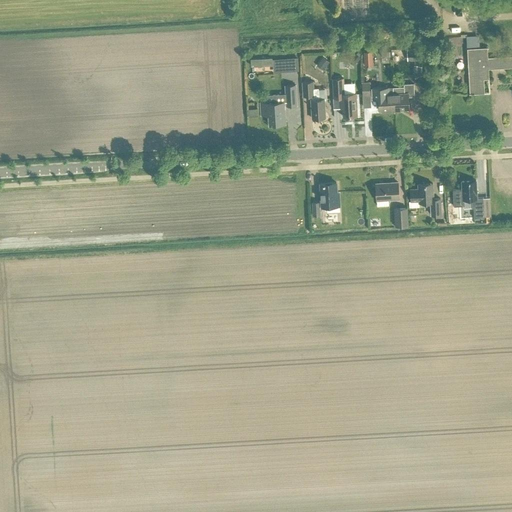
[(428,27),(414,27),(414,37),(428,37),(428,27)]
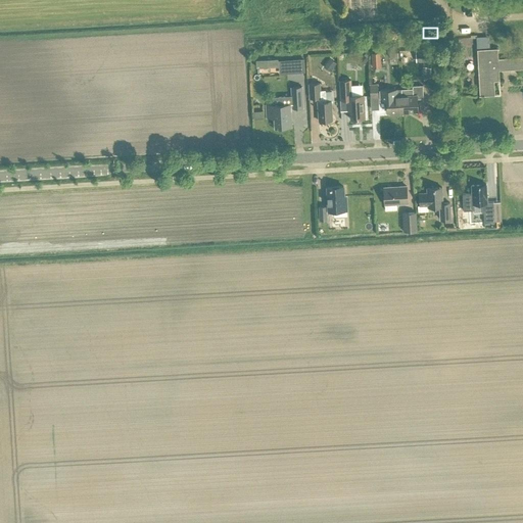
[(475,36),(475,47),(488,46),(487,36),(475,36)]
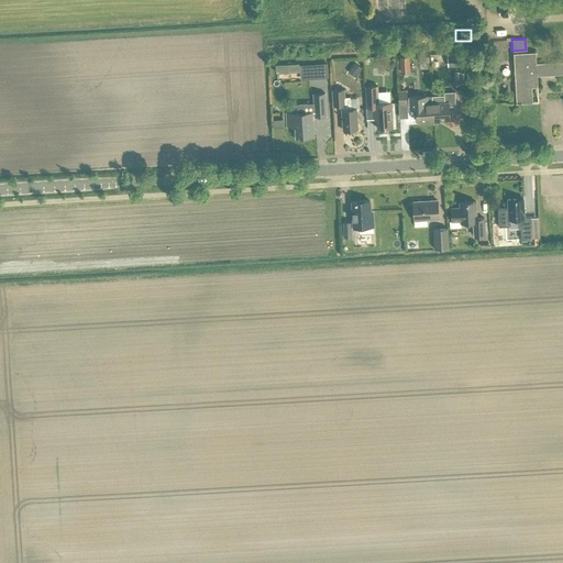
[(549,74),(548,62),(537,62),(537,52),(525,52),(515,53),(517,102),(533,101),(532,86),(538,86),(538,74),(549,74)]
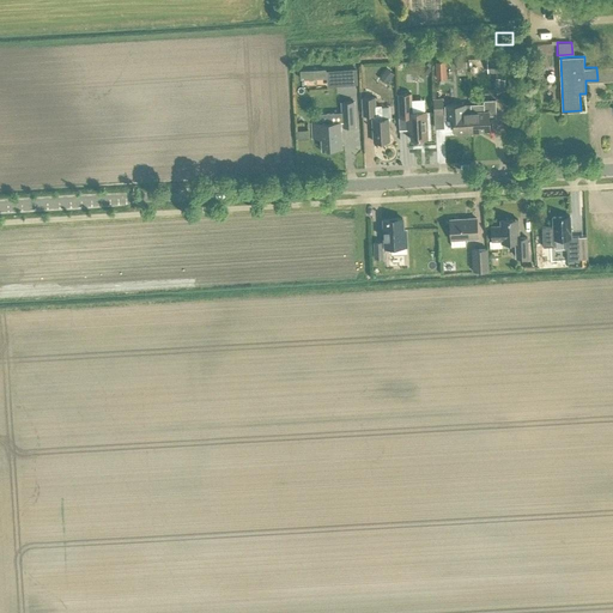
[(501,59),(487,59),(489,72),(501,72),(501,59)]
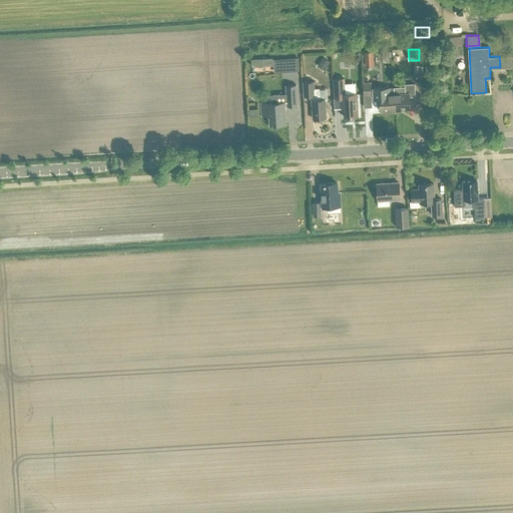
[(354,65),(361,57),(356,52),(349,60),(354,65)]
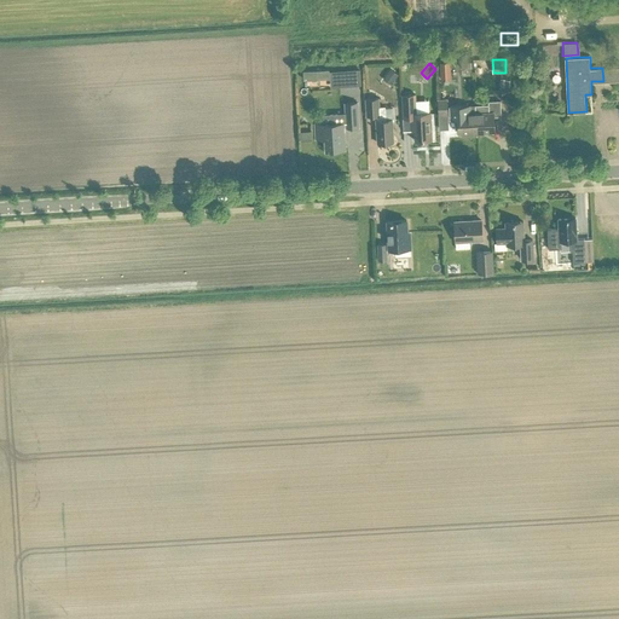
[(618,67),(602,68),(603,81),(618,80),(618,67)]
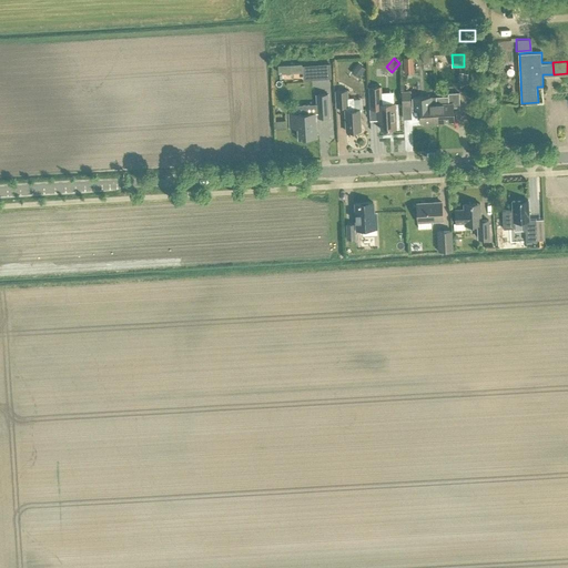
[(312,80),(331,78),(331,63),(311,64),(312,80)]
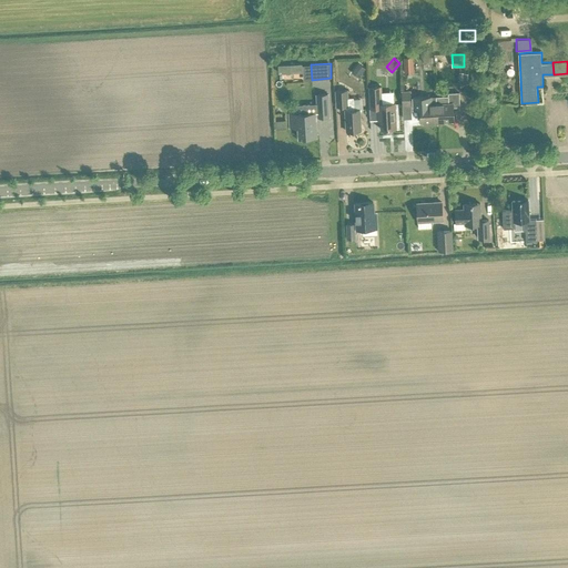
[(361,75),(365,69),(358,63),(353,70),(361,75)]
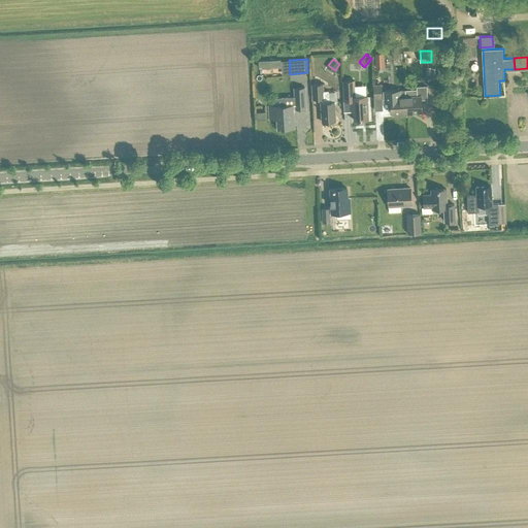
[(354,110),(354,119),(368,119),(367,95),(355,95),(354,80),(343,80),(344,101),(351,100),(351,110),(354,110)]
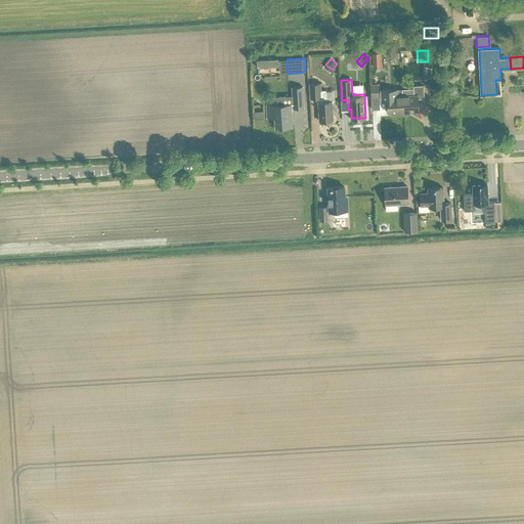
[(320,90),(320,83),(310,83),(310,97),(319,96),(319,101),(318,101),(318,121),(333,120),(332,100),(325,100),(325,90),(320,90)]
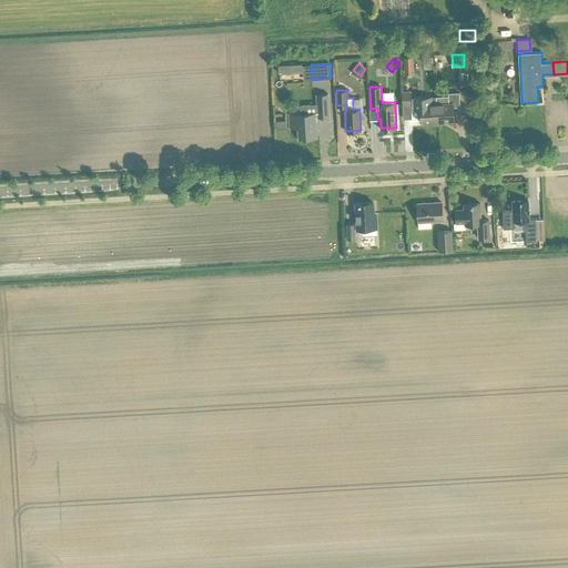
[(403,90),(403,105),(412,105),(411,90),(403,90)]
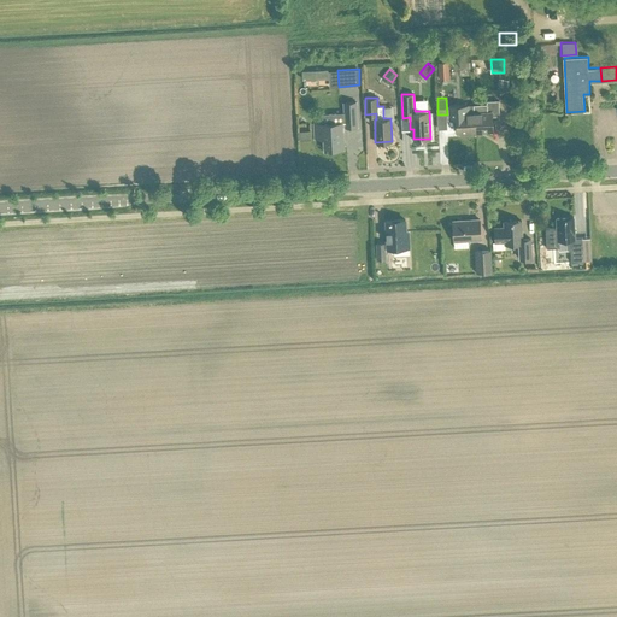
[(487,104),(474,104),(475,131),(493,130),(492,115),(500,115),(499,100),(487,101),(487,104)]
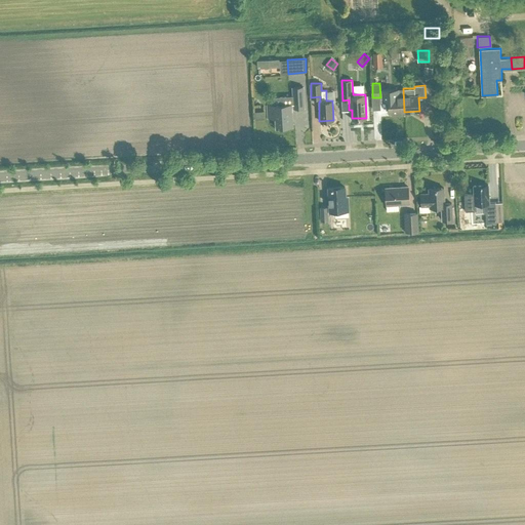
[(291,105),(272,106),(273,114),(276,113),(277,127),(279,127),(279,129),(284,128),(284,127),(292,126),(291,109),(305,108),(304,86),(292,87),(293,105),(291,105)]
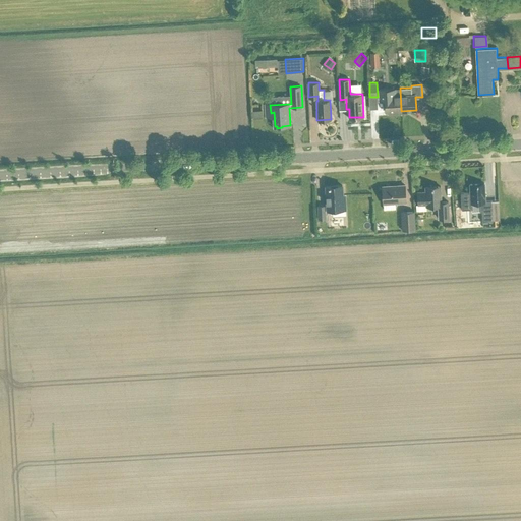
[(401,111),(400,88),(395,89),(395,94),(387,95),(387,89),(379,89),(380,100),(386,100),(386,112),(401,111)]
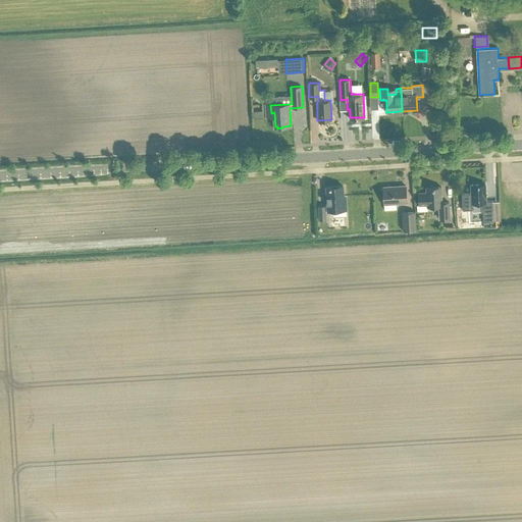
[(486,205),(486,202),(486,197),(485,193),(485,184),(470,184),(471,192),(461,193),(462,209),(472,209),(472,212),(480,211),(482,211),(483,221),(493,220),(492,204),(486,205)]
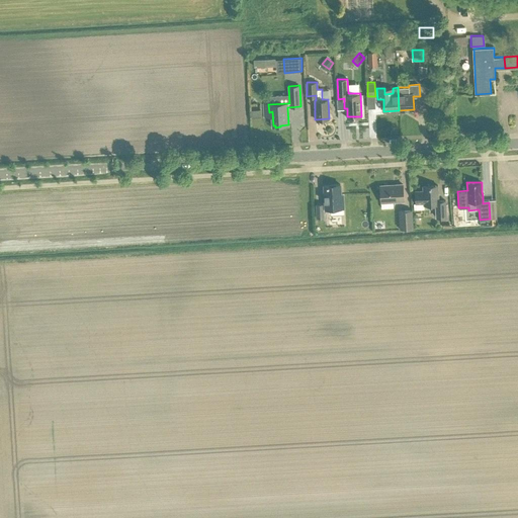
[(343,192),(341,192),(341,183),(324,184),(325,203),(317,204),(318,217),(324,217),(323,208),(344,207),(343,192)]
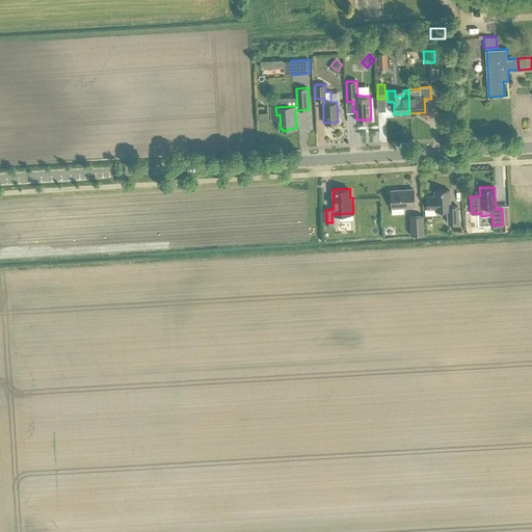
[(415,206),(414,189),(390,190),(391,207),(392,207),(392,214),(404,213),(403,207),(415,206)]
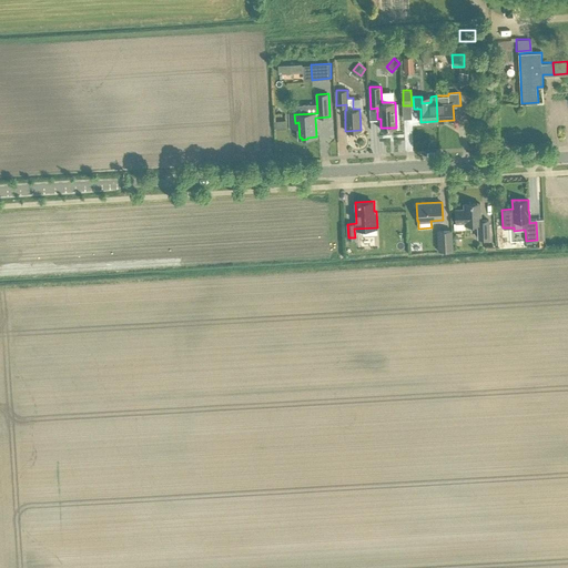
[(480,220),(480,203),(464,203),(464,209),(455,209),(456,222),(465,222),(465,224),(478,223),(478,237),(488,237),(488,220),(480,220)]
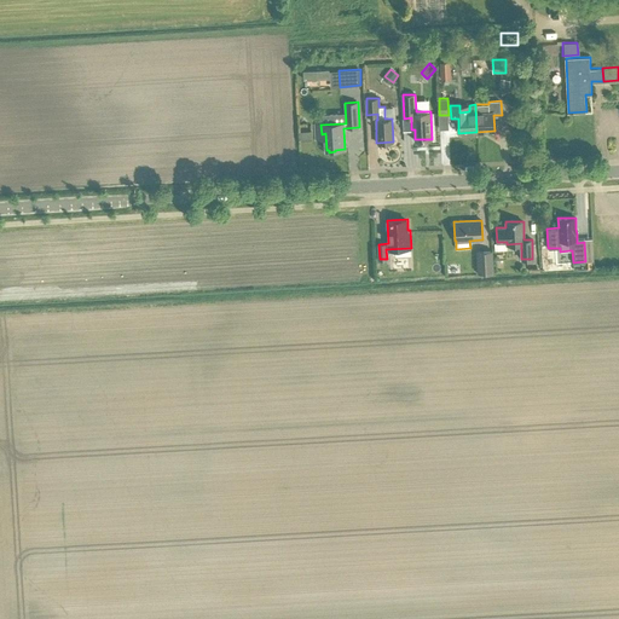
[(493,271),(492,249),(476,250),(476,272),(493,271)]
